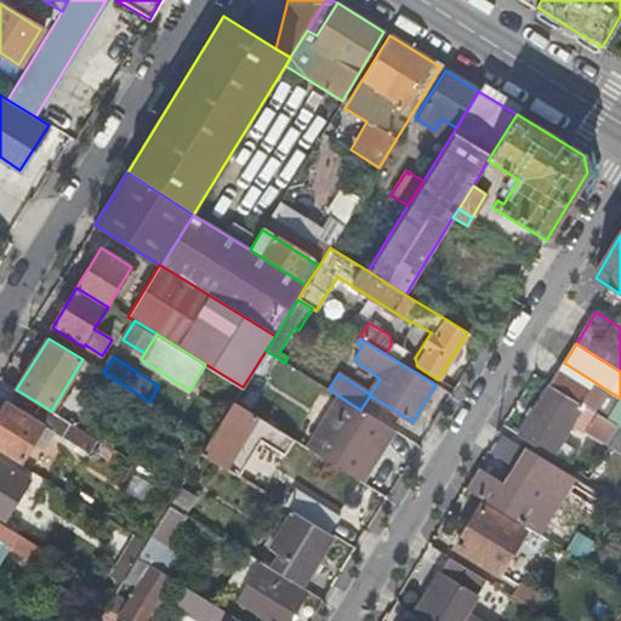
[(620,444),(620,427),(615,425),(608,420),(620,398),(597,383),(564,363),(550,386),(519,434),(552,455),(573,422),(586,431),(604,442),(608,437),(620,444)]
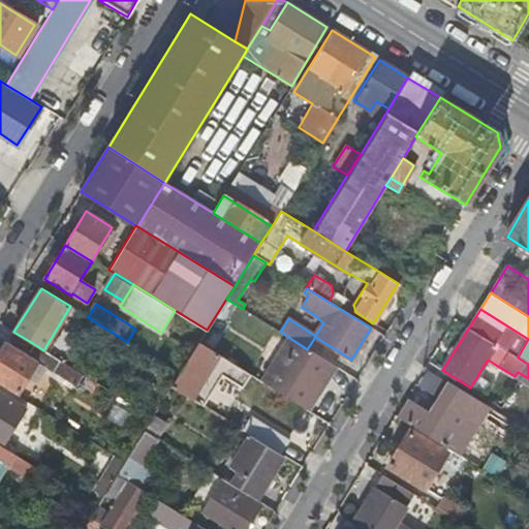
[(308,410),(335,366),(307,349),(288,337),(261,382),(308,410)]
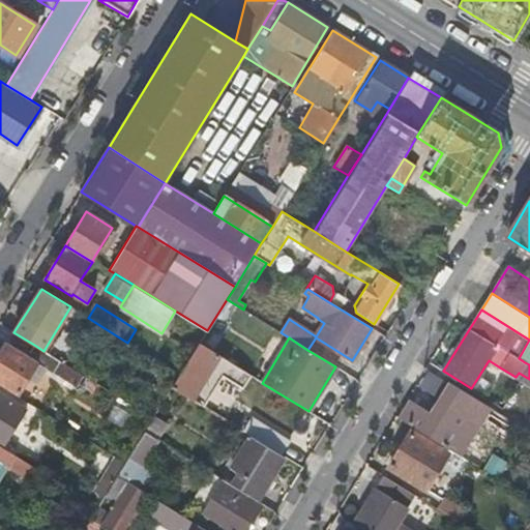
[(529,339),(529,340),(519,358),(525,362),(529,364),(529,339)]
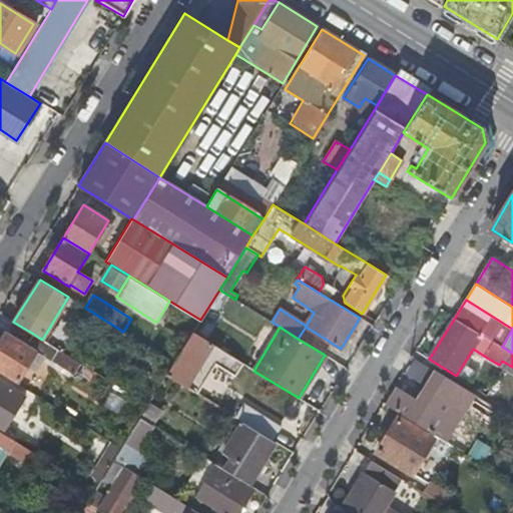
[(52,361),(59,351),(42,340),(33,334),(26,345),(5,333),(0,340),(0,370),(18,382),(31,361),(37,364),(41,358),(35,355),(37,352),(52,361)]
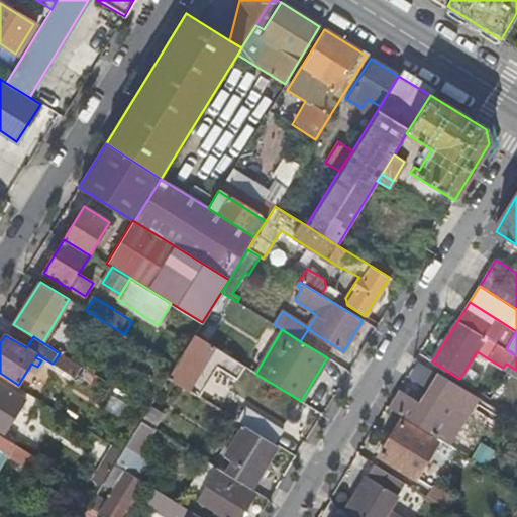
[(195,377),(197,376),(214,347),(195,335),(176,366),(169,378),(183,387),(191,375),(195,377)]
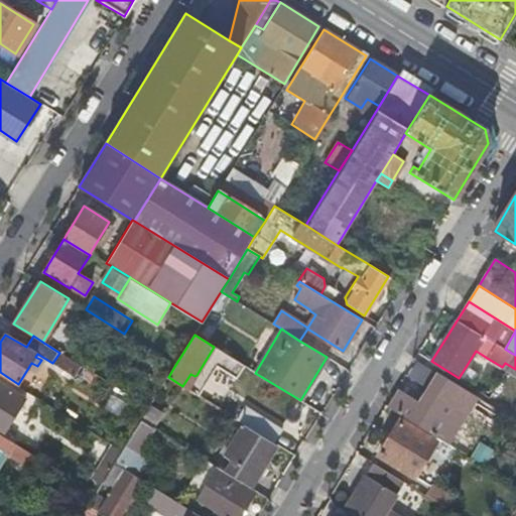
[(214,347),(197,375),(207,381),(220,360),(224,353),(214,347)]
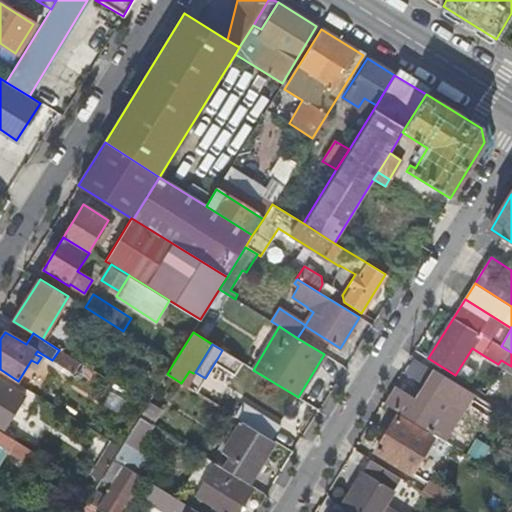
[(222,350),(218,357),(228,363),(232,356),(222,350)]
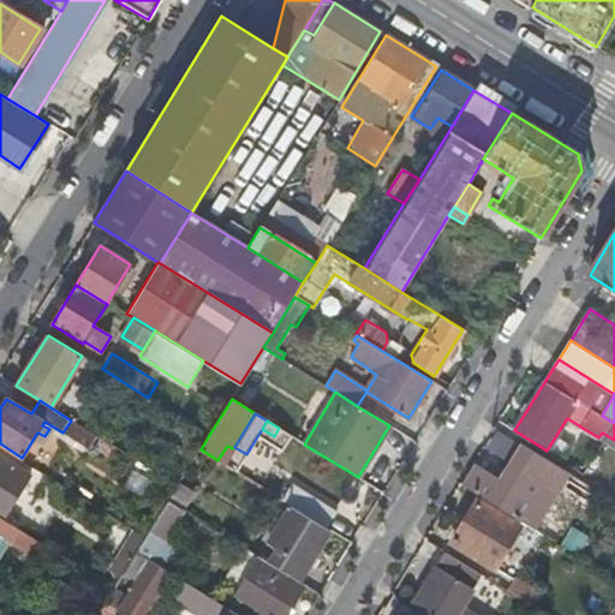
[(227,446),(218,460),(236,471),(246,454),(234,447),(232,448),(227,446)]
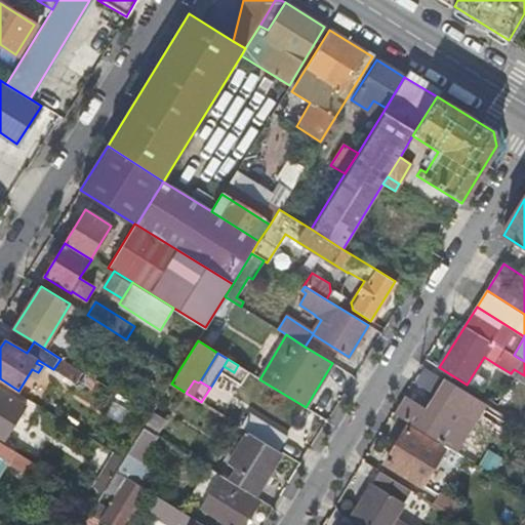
[(408,397),(397,414),(455,451),(486,404),(449,380),(431,411),(408,397)]
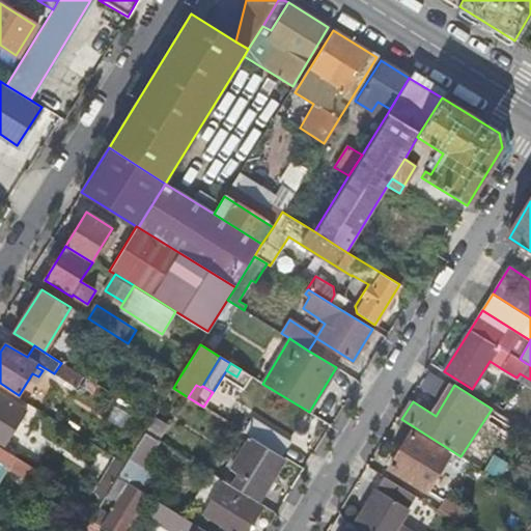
[(0,393),(0,443),(15,452),(22,440),(7,430),(22,407),(0,393)]
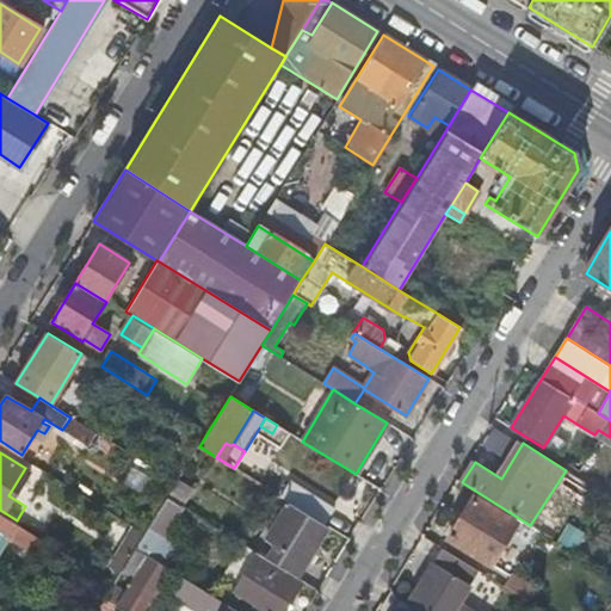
[(152,499),(162,506),(167,498),(177,483),(166,477),(152,499)]
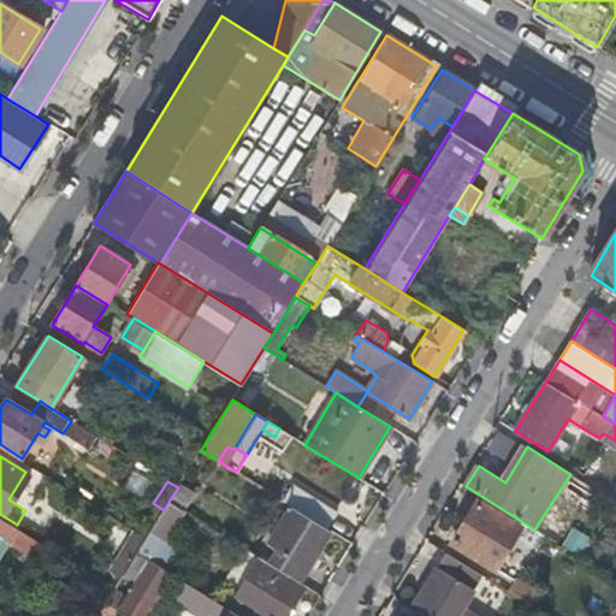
[(300,490),(291,507),(326,528),(337,513),(300,490)]
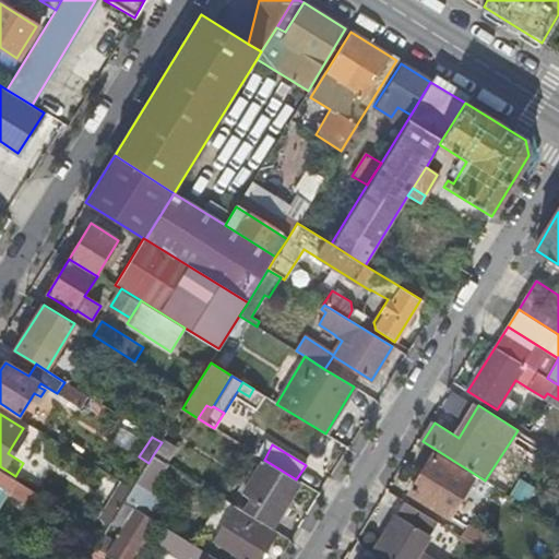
[(138,509),(166,463),(153,455),(149,463),(133,488),(125,501),(138,509)]
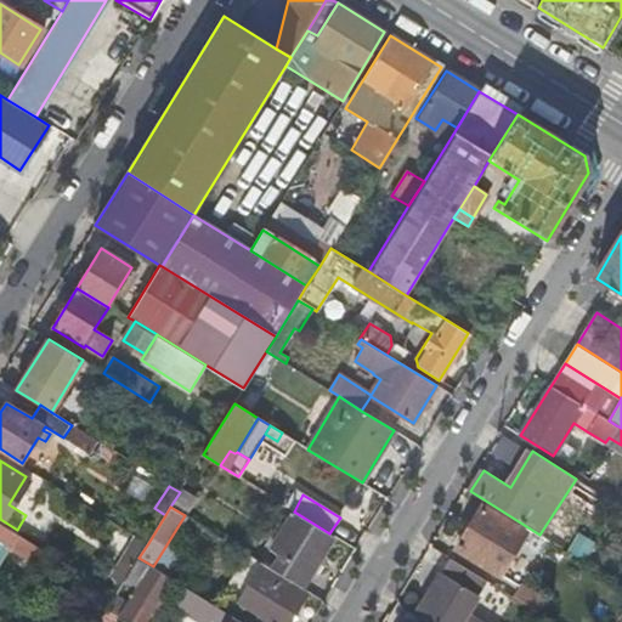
[(526,533),(484,507),(458,548),(508,580),(513,571),(507,566),(526,533)]
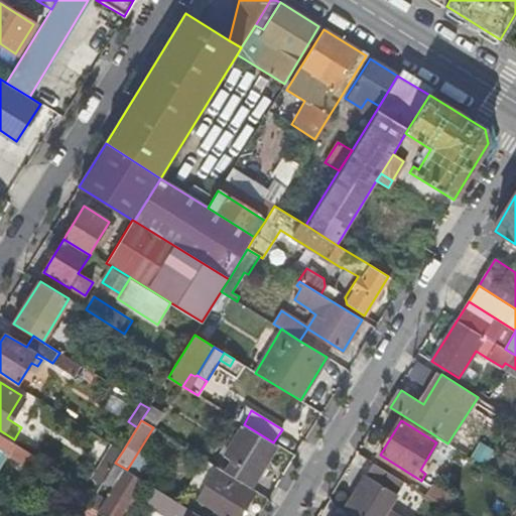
[(237,463),(230,475),(251,488),(276,444),(273,442),(244,424),(237,434),(232,432),(229,436),(235,439),(225,456),(237,463)]
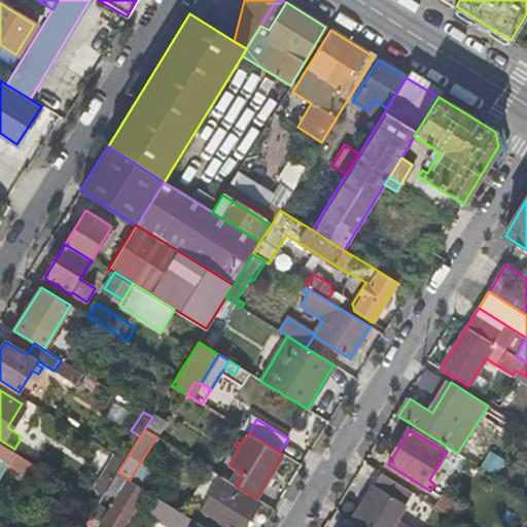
[(0,470),(4,469),(8,462),(33,478),(39,467),(27,460),(0,443),(0,470)]
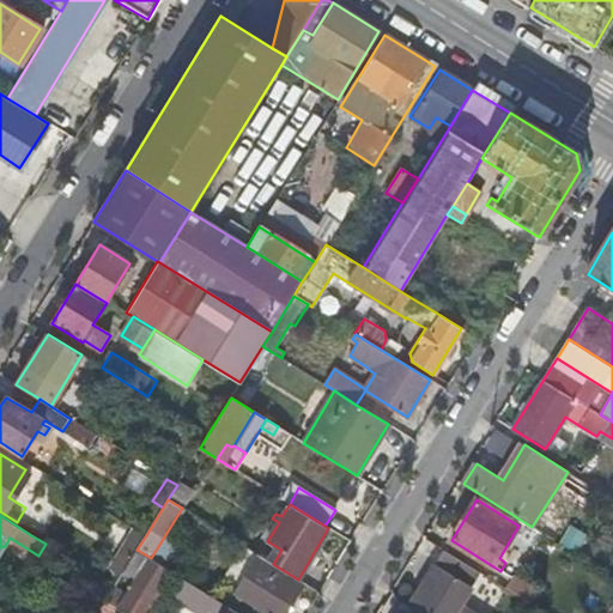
[(122,550),(133,556),(137,550),(146,535),(135,528),(122,550)]
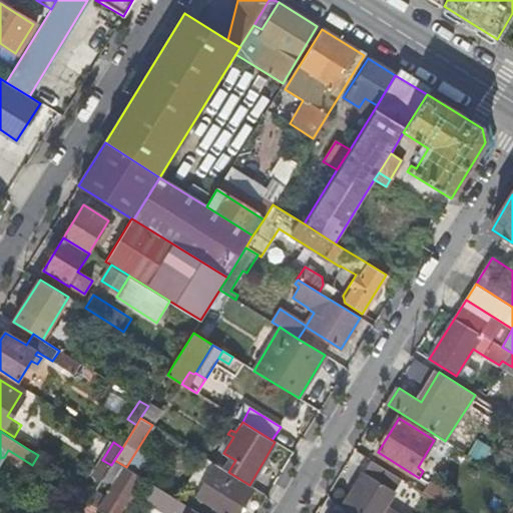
[(106,497),(95,491),(87,503),(102,512),(120,512),(142,477),(126,467),(114,460),(111,465),(103,479),(113,485),(106,497)]
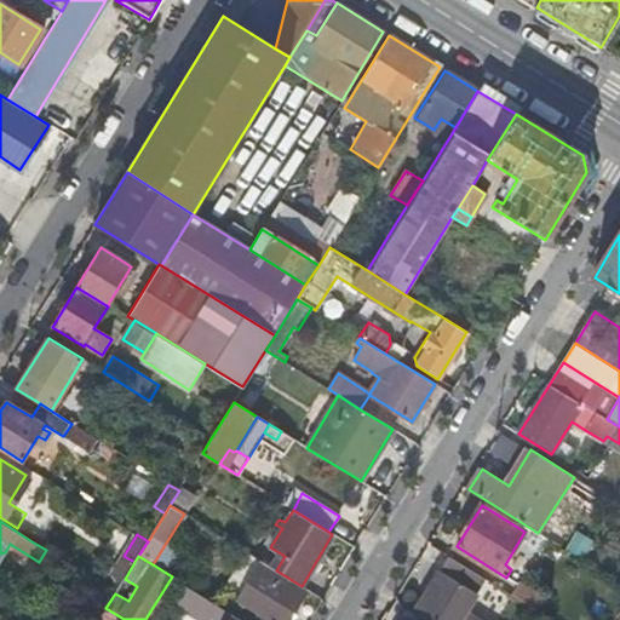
[(260,619),(290,619),(308,590),(302,586),(276,570),(254,556),(236,585),(245,590),(241,595),(262,607),(256,618),(260,619)]
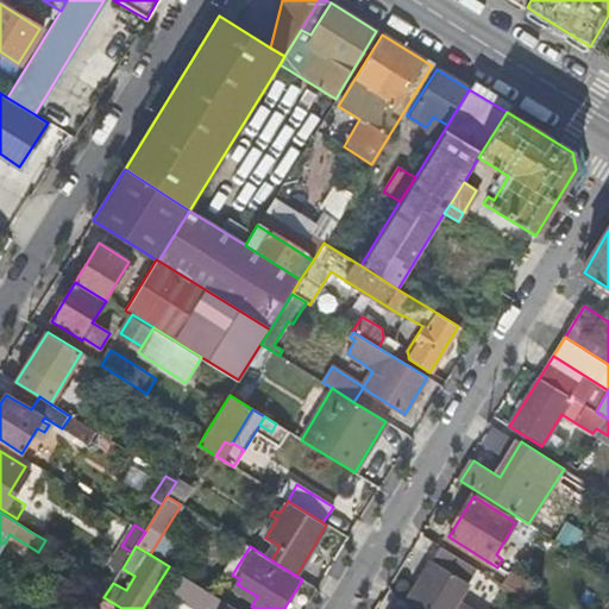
[(443,546),(409,600),(424,608),(453,608),(479,570),(443,546)]
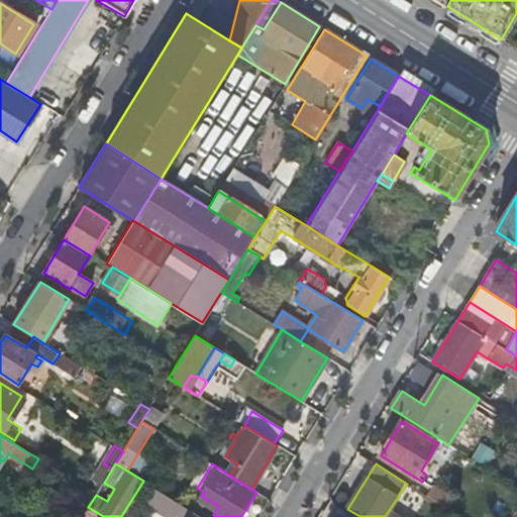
[(432,487),(426,496),(447,509),(452,500),(432,487)]
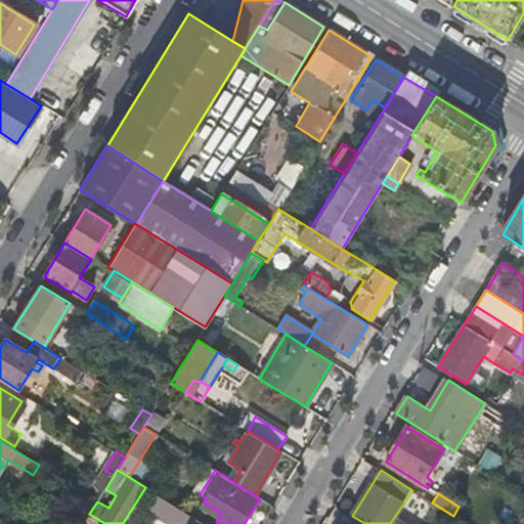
[(204,523),(159,496),(149,511),(172,523),(177,523),(180,521),(184,523),(204,523)]
